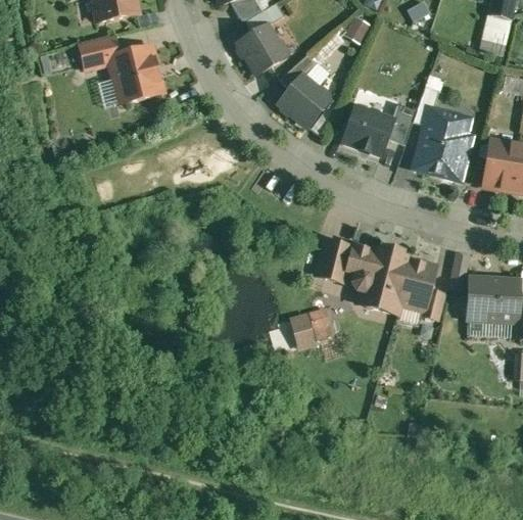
[(92,0),(96,20),(138,13),(135,0),(92,0)]
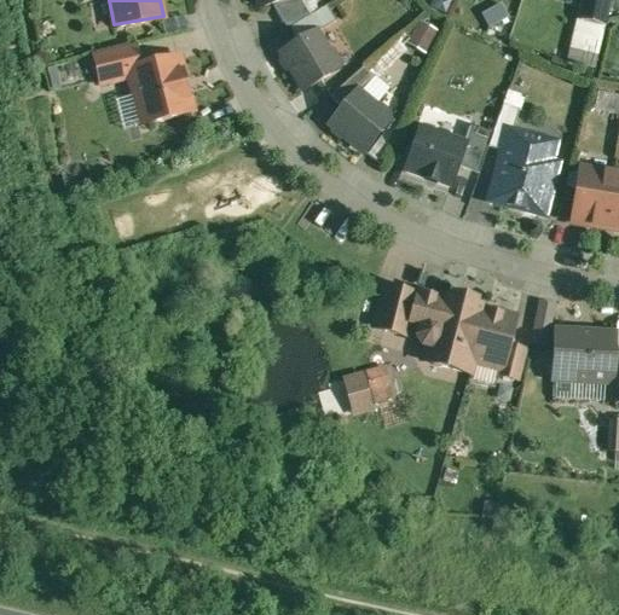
[(282,0),(272,3),(287,27),(291,24),(310,13),(301,0),(282,0)]
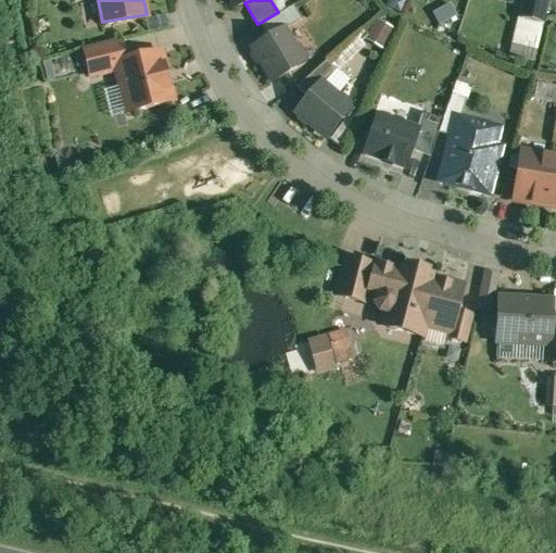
[(521,0),(519,13),(544,19),(547,0),(521,0)]
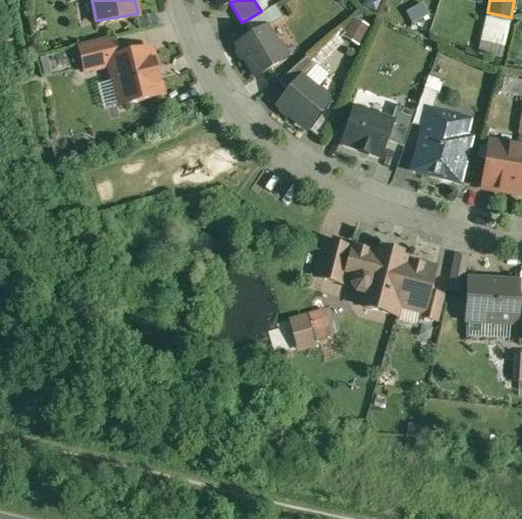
[(261,11),(246,20),(252,31),(280,13),(274,3),(261,11)]
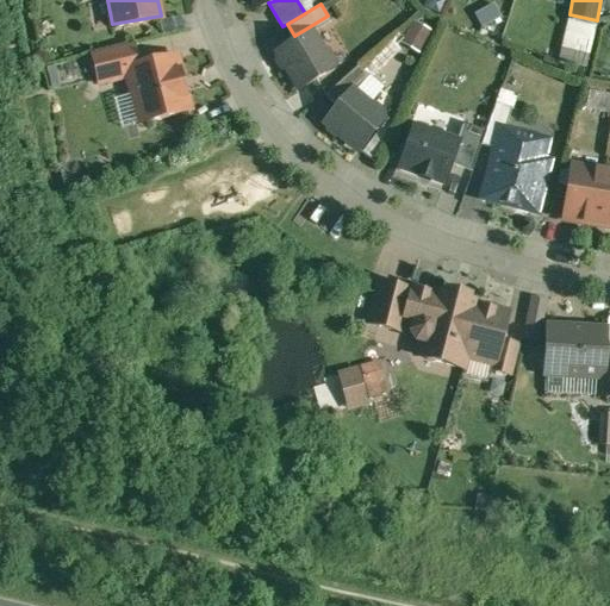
[(433,30),(414,19),(402,38),(421,50),(433,30)]
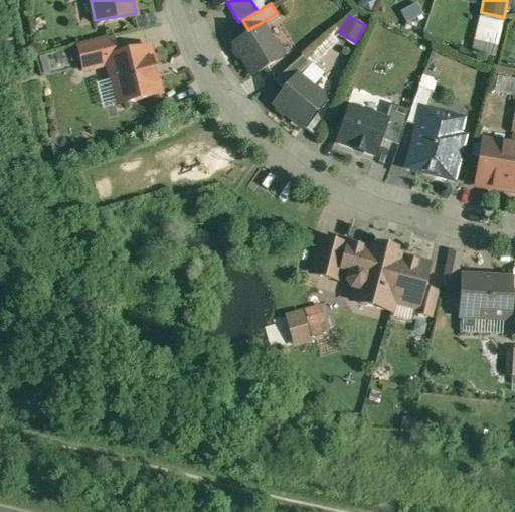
[(263,24),(233,42),(251,73),(282,55),(283,50),(277,40),(272,39),(263,24)]
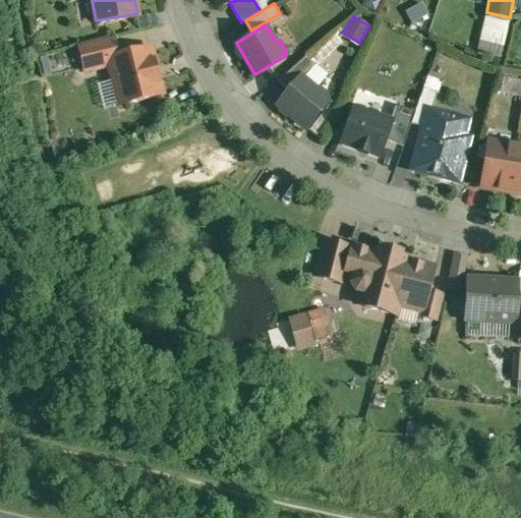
[(113,35),(78,43),(84,69),(110,63),(108,57),(118,54),(113,35)]
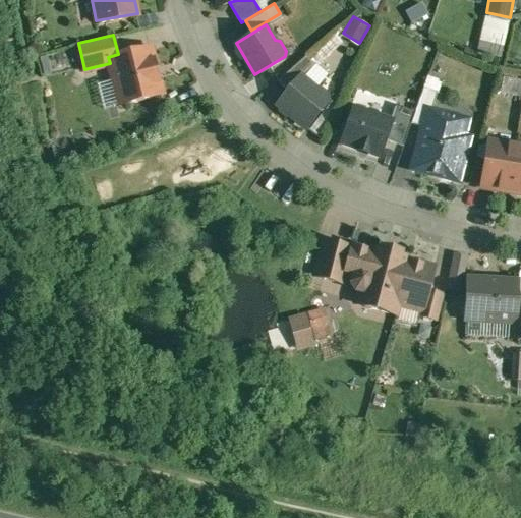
[(118,54),(108,57),(110,63),(114,78),(118,77),(123,101),(161,92),(150,47),(118,54)]
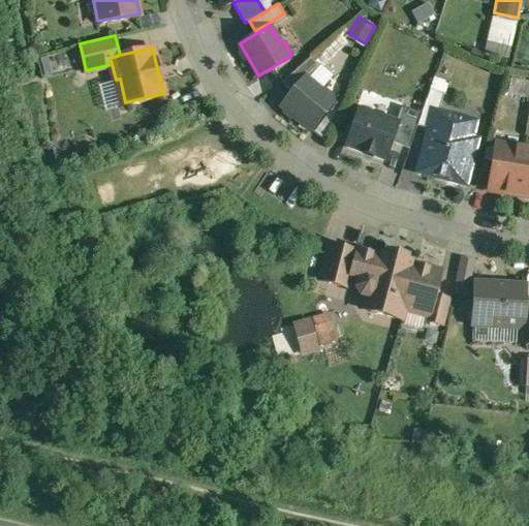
[(310,55),(282,80),(292,91),(305,76),(319,64),(310,55)]
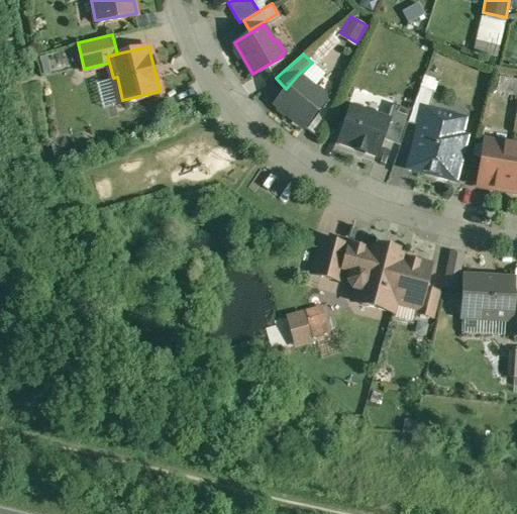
[(437,79),(424,74),(419,86),(433,90),(437,79)]
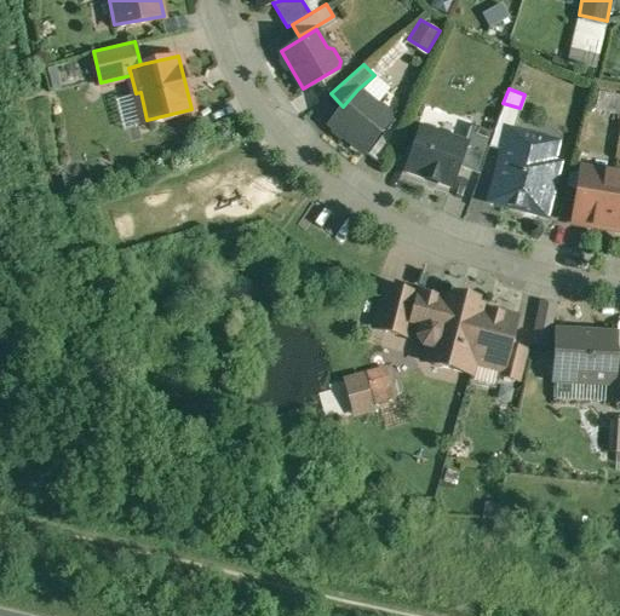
[(343,107),(331,121),(365,149),(391,117),(390,110),(380,102),(373,103),(357,90),(343,107)]
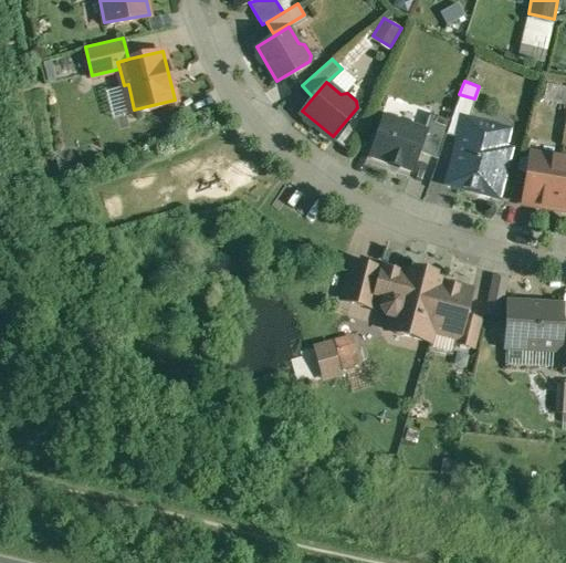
[(451,118),(447,132),(460,136),(464,117),(469,118),(474,98),(459,94),(451,118)]
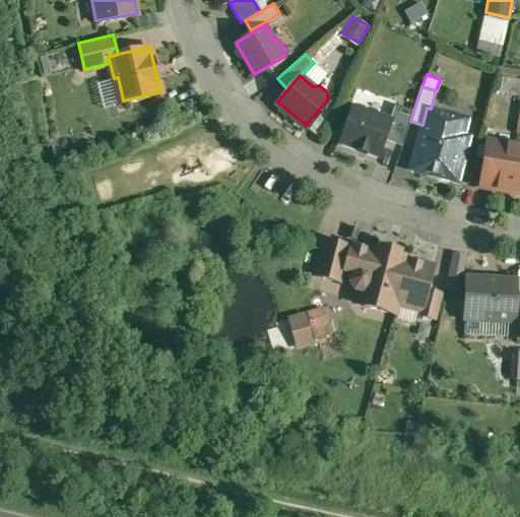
[(414,109),(394,102),(389,119),(390,119),(384,137),(402,143),(410,121),(414,109)]
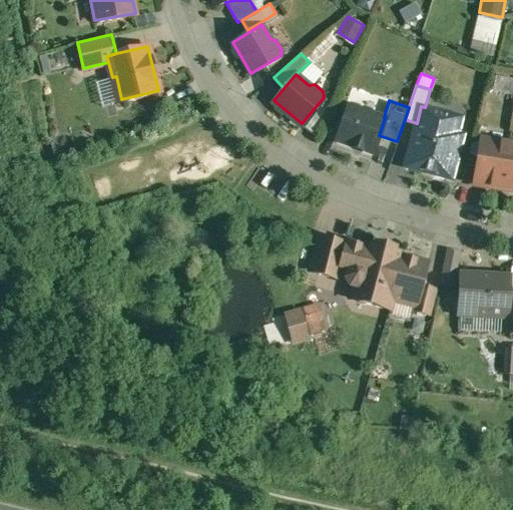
[(359,108),(349,105),(337,138),(373,151),(379,135),(385,117),(384,117),(372,113),(370,109),(363,107),(360,108),(359,108)]
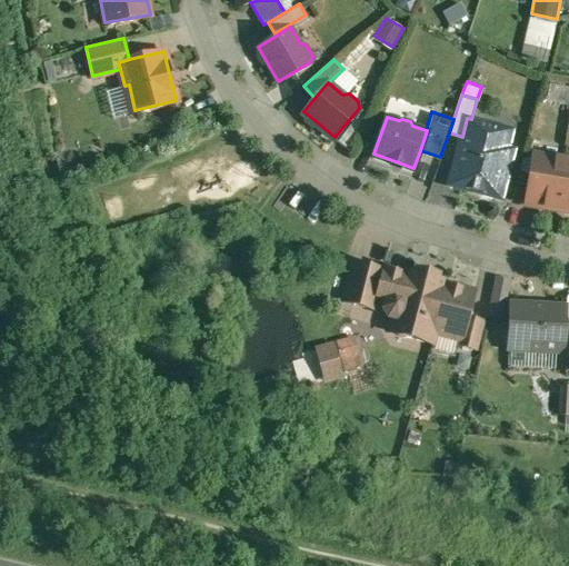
[(471,119),(467,118),(462,137),(450,182),(500,196),(511,149),(506,147),(510,129),(471,119)]
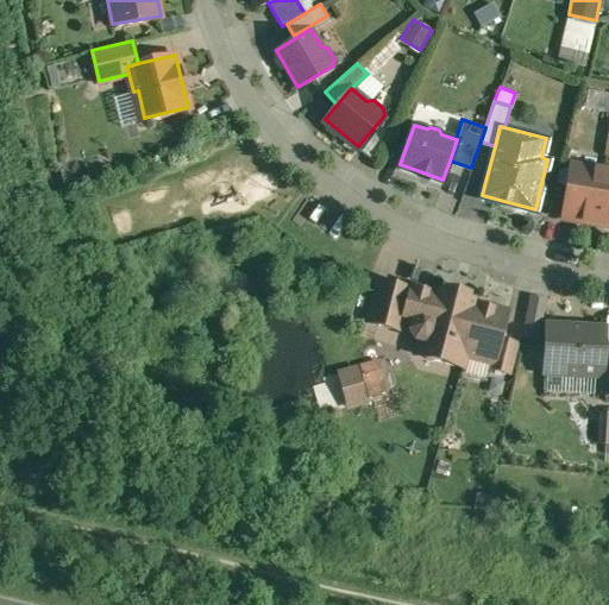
[(604,168),(576,163),(563,215),(596,221),(604,168)]
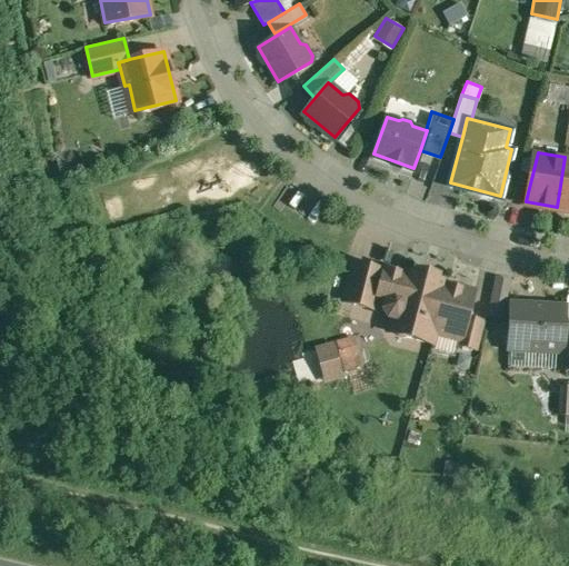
[(568,157),(565,157),(557,207),(568,208),(568,157)]
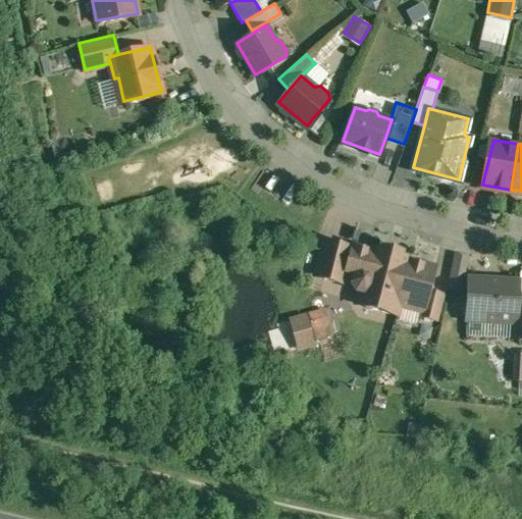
[(352,247),(324,240),(315,274),(344,281),(347,270),(346,269),(352,247)]
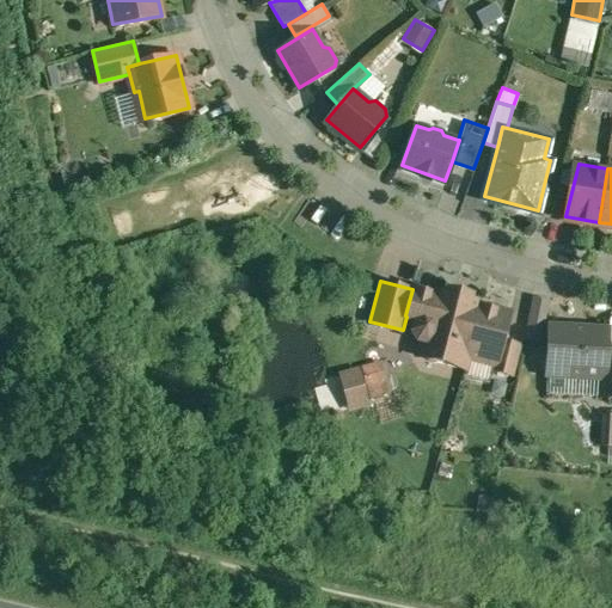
[(509,312),(481,304),(482,302),(434,290),(434,292),(412,287),(412,289),(405,315),(407,317),(415,318),(412,330),(417,338),(427,341),(433,337),(428,357),(465,367),(467,355),(495,362),(497,362),(503,339),(509,312)]
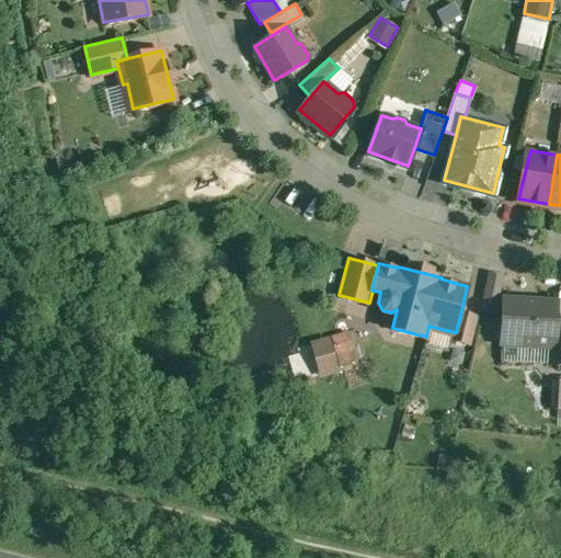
[(503,273),(489,271),(482,307),(496,309),(503,273)]
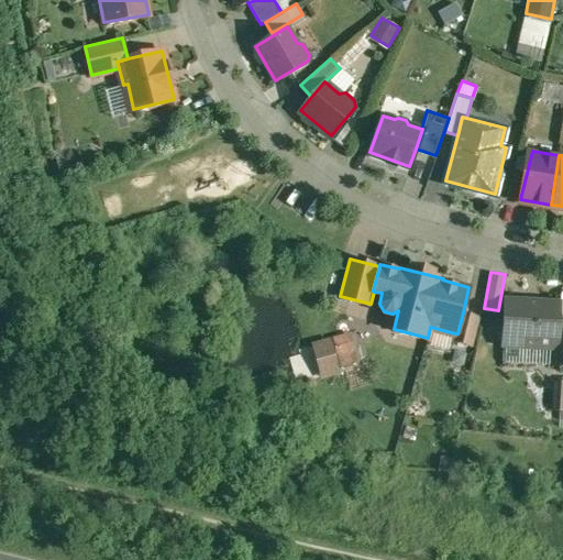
[(559,302),(506,298),(504,342),(552,346),(556,346),(558,324),(559,302)]
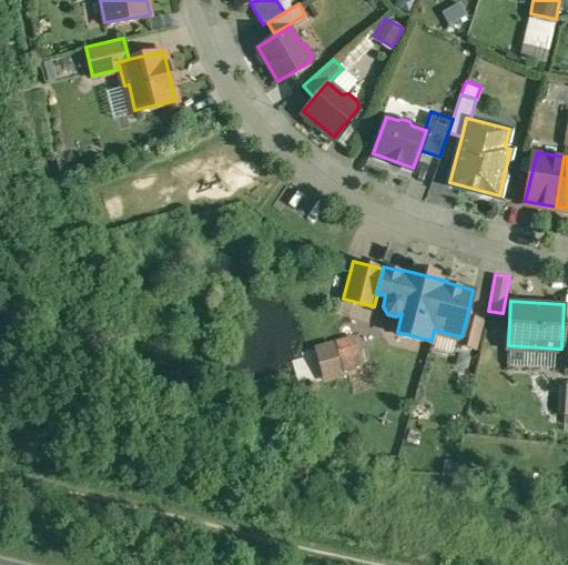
[(482,319),(467,315),(462,336),(459,336),(458,342),(475,346),(482,319)]
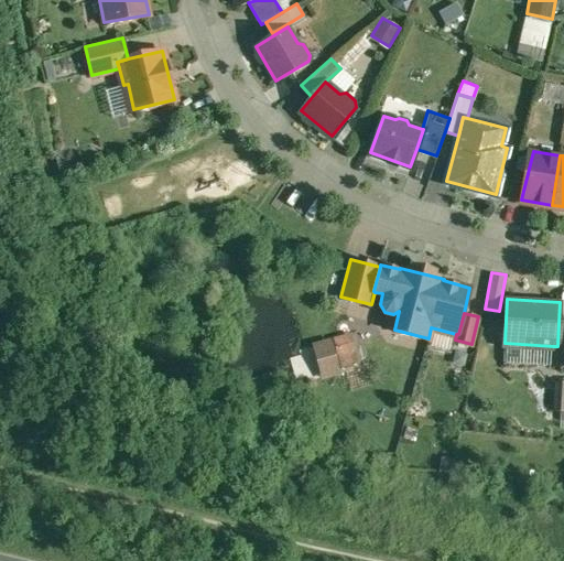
[(563,324),(559,324),(557,346),(553,346),(552,364),(563,364),(563,324)]
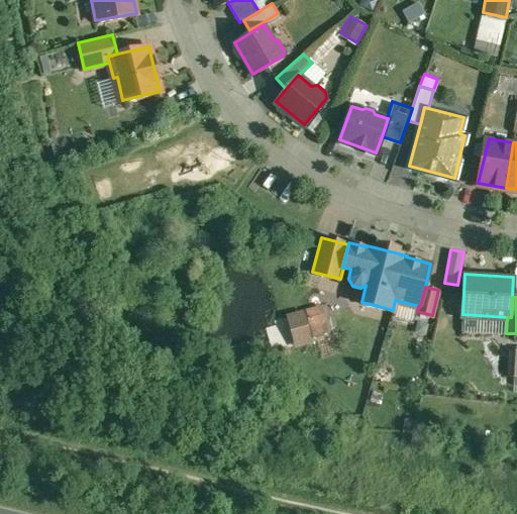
[(301,310),(308,334),(326,329),(320,305),(301,310)]
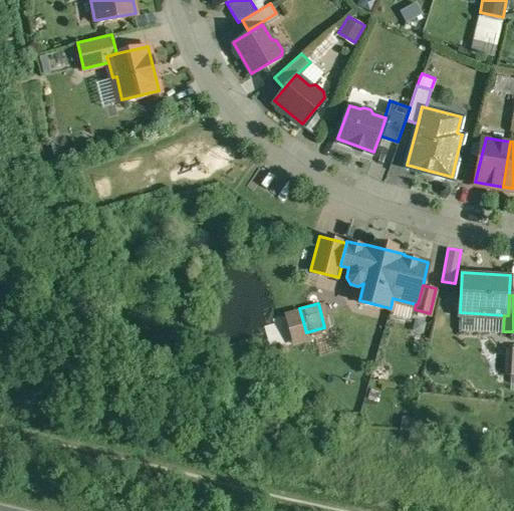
[(306,332),(299,308),(286,311),(294,343),(308,340),(306,332)]
